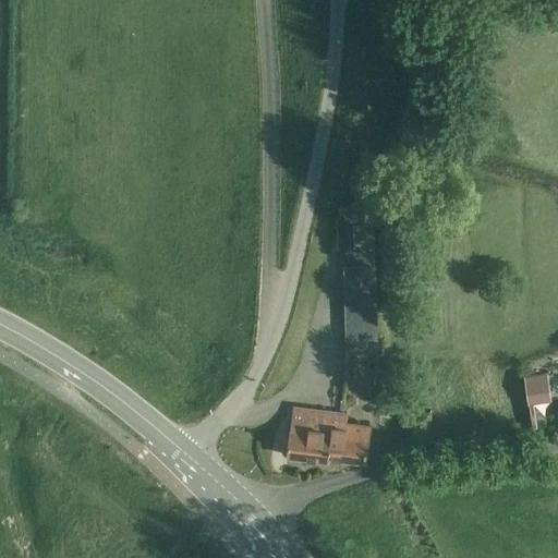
[(557,0),(546,0),(557,25),(557,0)]
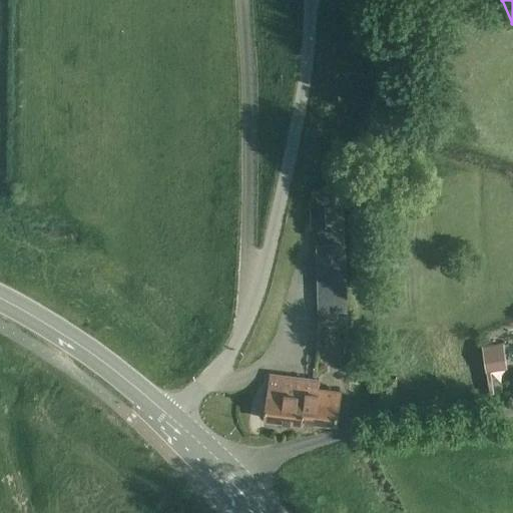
[(325,207),(311,208),(311,228),(326,228),(325,207)]
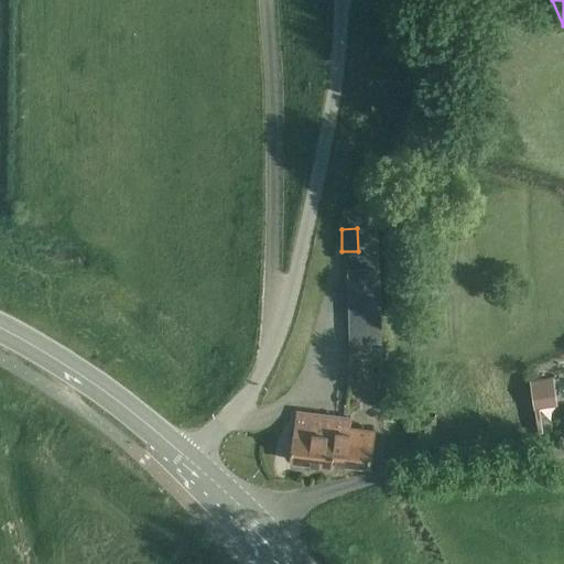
[(379,268),(348,269),(350,350),(371,349),(370,340),(381,340),(379,268)]
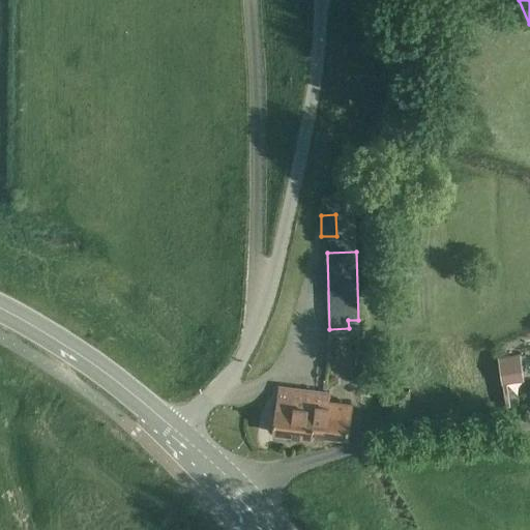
[(522,354),(500,357),(503,384),(525,381),(522,354)]
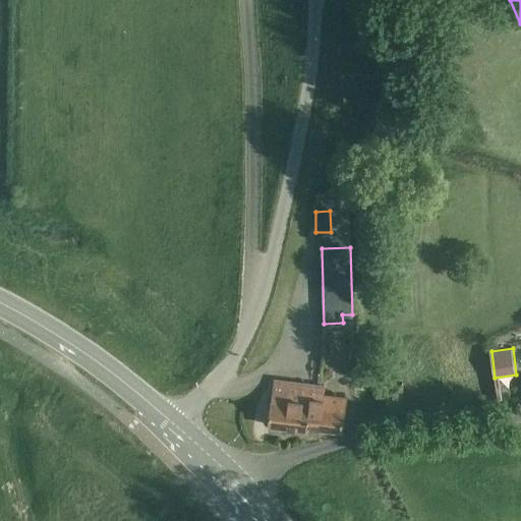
[(307,424),(310,392),(311,382),(275,379),(270,423),(306,427),(307,424)]
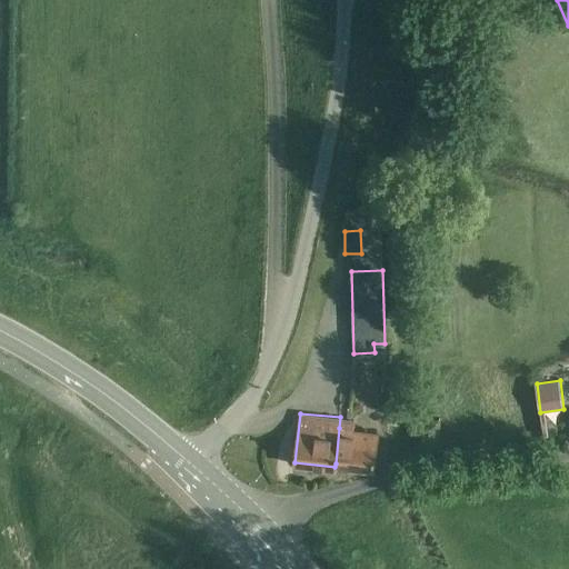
[(339,428),(336,463),(375,468),(378,432),(353,430),(356,419),(340,417),(339,428)]
